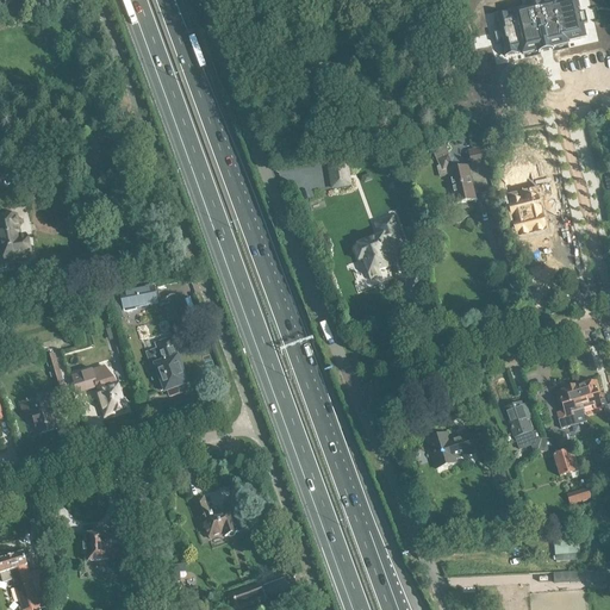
[(522,54),(523,60),(542,55),(543,60),(553,57),(552,53),(570,49),(568,43),(585,39),(583,26),(587,25),(585,11),(579,12),(577,0),(574,0),(559,4),(559,1),(542,6),(541,0),(531,0),(528,1),(529,8),(514,12),(514,13),(496,18),(498,30),(493,31),(497,47),(502,47),(504,57),(522,54)]
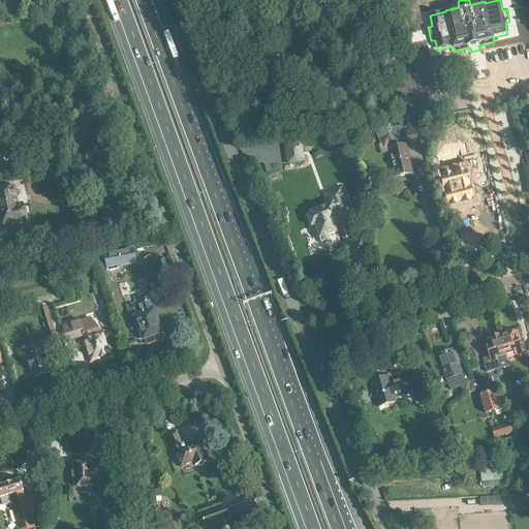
[(381,155),(392,153),(397,177),(412,174),(406,145),(396,147),(385,124),(374,129),(381,145),(379,146),(381,155)]
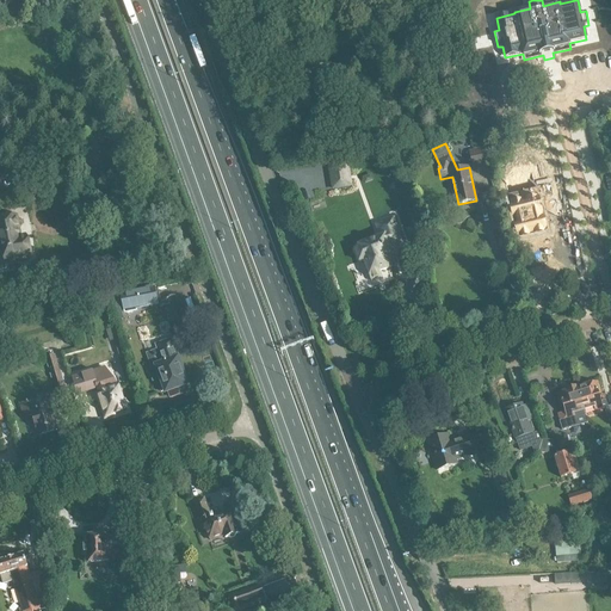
[(488,164),(485,148),(470,152),(474,166),(488,164)]
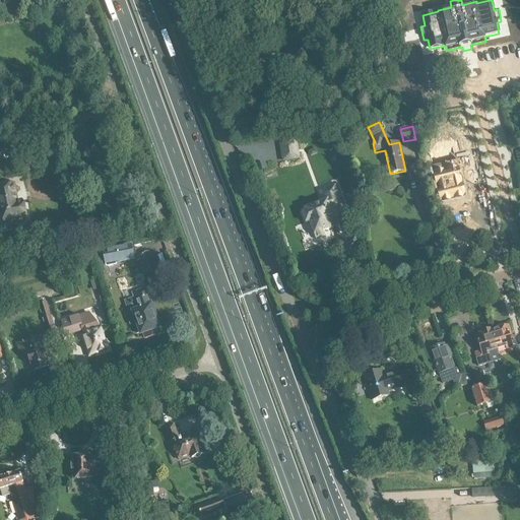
[(435,140),(432,129),(423,131),(425,142),(435,140)]
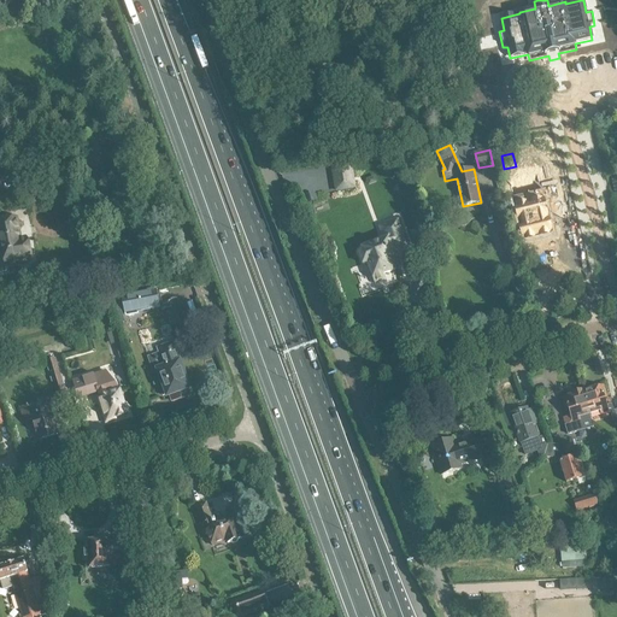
[(333,166),(336,191),(354,188),(351,164),(333,166)]
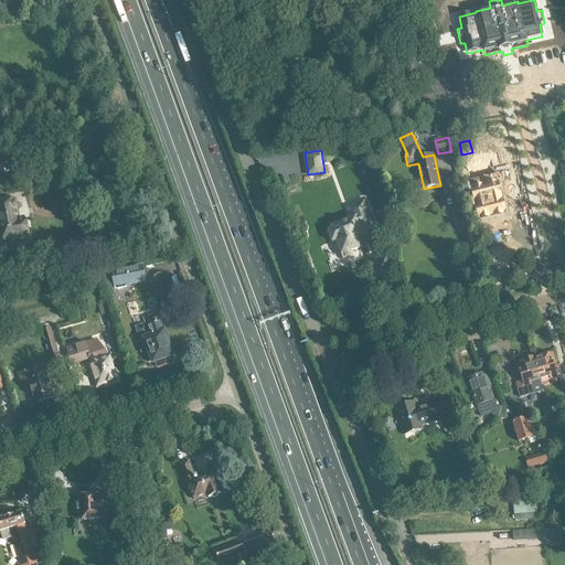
[(479,220),(505,214),(498,181),(511,178),(510,172),(496,176),(497,181),(471,187),(479,220)]
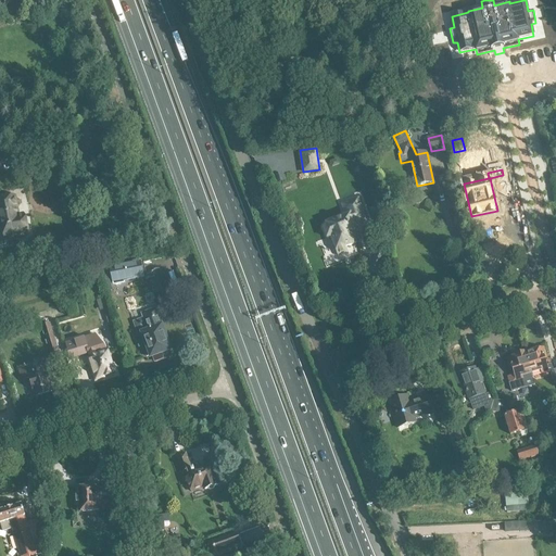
[(0,214),(4,239),(17,236),(17,237),(27,236),(26,230),(27,230),(25,218),(24,218),(23,214),(19,215),(15,196),(0,198),(0,214)]
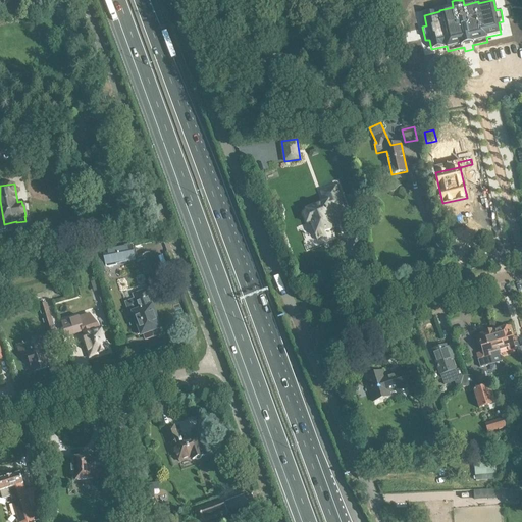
[(311,222),(318,240),(326,237),(325,231),(335,228),(334,225),(338,224),(334,211),(346,207),(336,184),(321,190),(325,202),(306,209),(308,212),(304,213),(307,223),(311,222)]
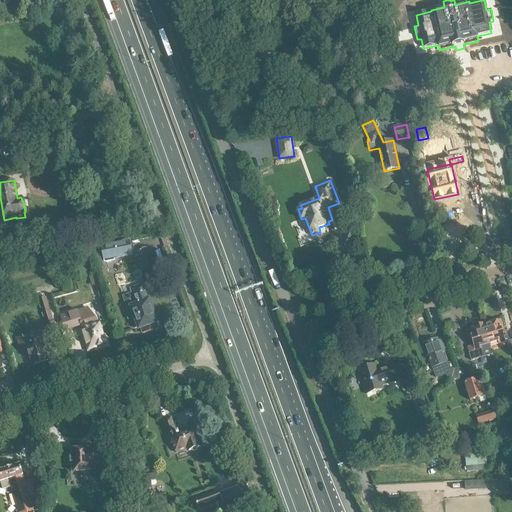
[(103,260),(133,255),(130,240),(100,246),(103,260)]
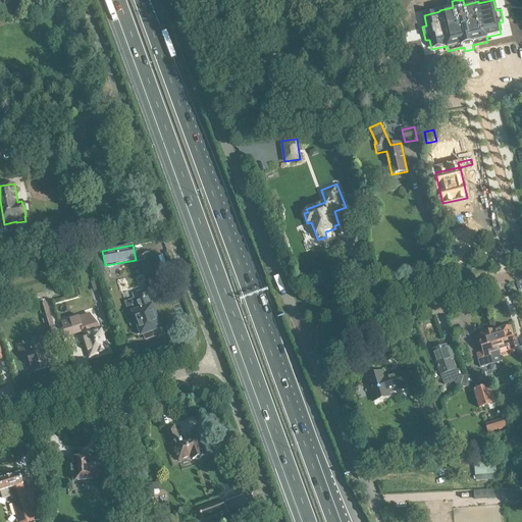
[(66,284),(65,277),(51,280),(53,288),(66,284)]
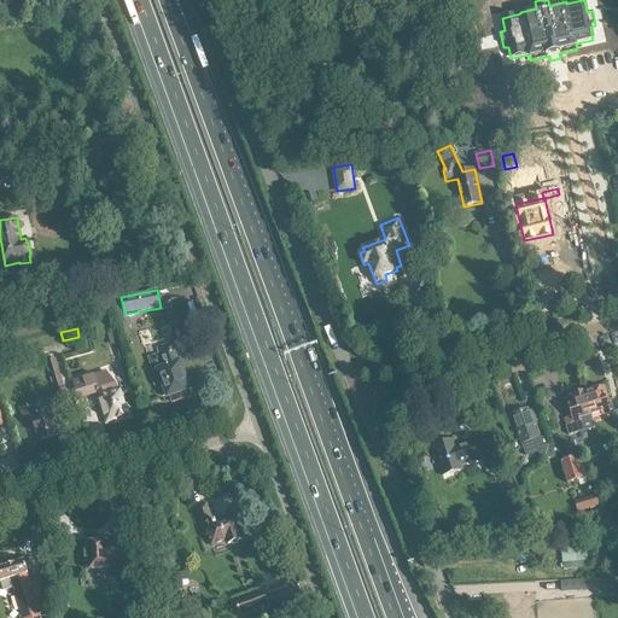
[(164,367),(153,372),(163,397),(169,396),(172,403),(182,400),(180,392),(180,394),(178,388),(187,384),(180,365),(182,363),(174,343),(157,349),(159,355),(164,367)]
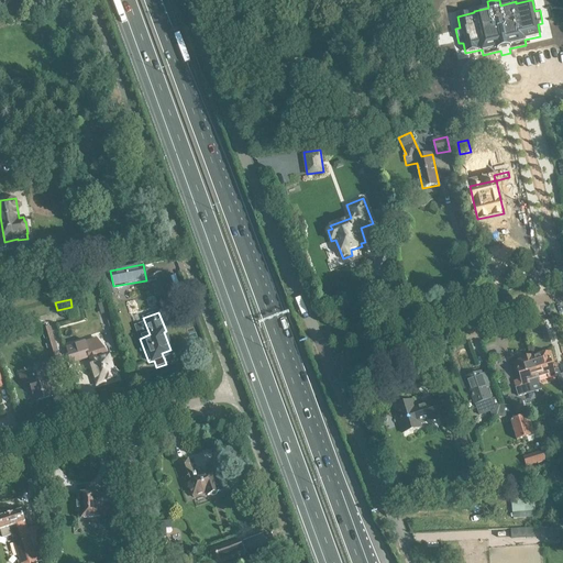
[(30,394),(33,404),(57,397),(54,386),(53,386),(50,376),(47,377),(45,370),(48,368),(48,367),(63,363),(51,327),(41,330),(48,353),(50,352),(51,359),(32,365),(34,370),(26,372),(25,371),(18,373),(22,386),(30,384),(32,394),(30,394)]
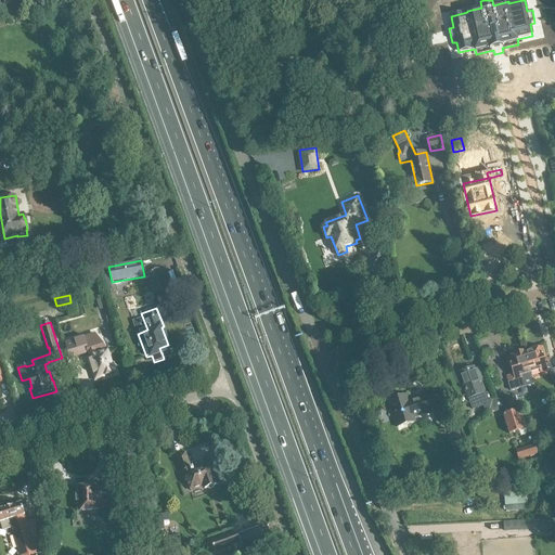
[(88,357),(88,358),(91,371),(93,371),(95,378),(103,376),(103,374),(113,372),(106,350),(104,351),(104,349),(106,348),(95,333),(65,343),(71,359),(88,355),(88,357)]
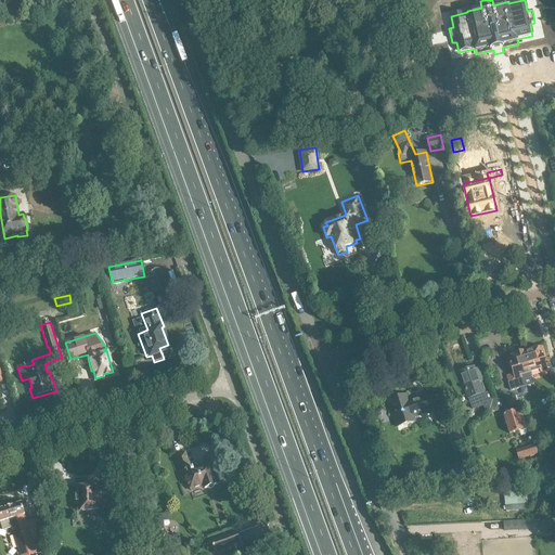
[(526,352),(532,373),(541,371),(542,374),(549,372),(553,383),(554,382),(554,369),(553,370),(551,363),(547,365),(544,356),(546,355),(544,347),(533,350),(531,349),(527,350),(526,352)]
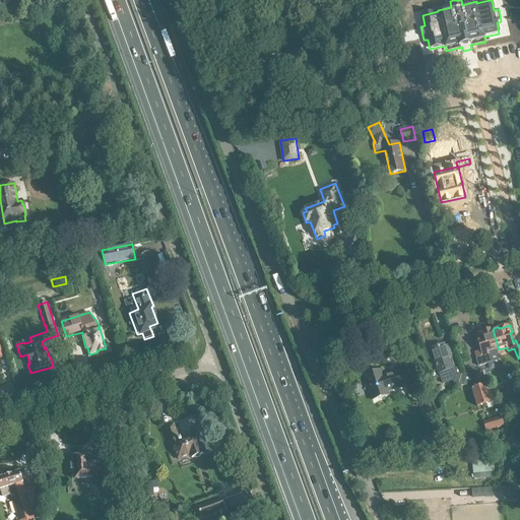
[(474,353),(476,360),(478,367),(492,363),(490,356),(499,354),(498,350),(499,349),(493,330),(492,331),(492,329),(482,332),(482,333),(474,336),(476,342),(478,341),(481,351),(474,353)]
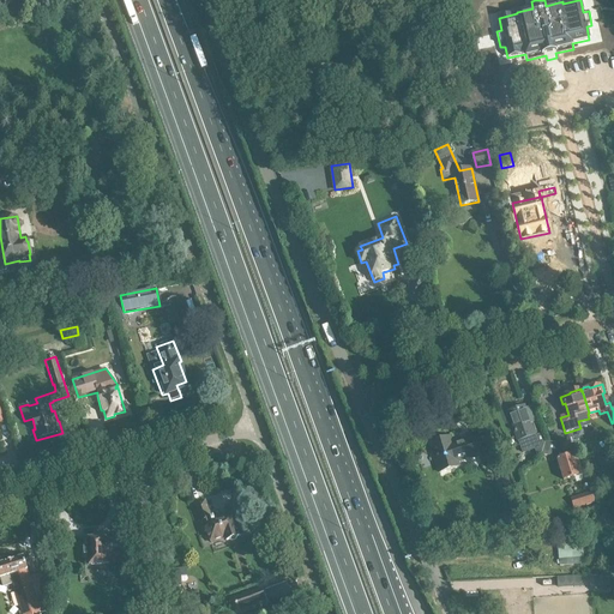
[(524,405),(510,410),(516,428),(515,429),(518,441),(523,455),(535,450),(537,457),(541,456),(546,443),(546,441),(543,434),(536,437),(535,435),(539,434),(534,422),(539,421),(534,407),(525,409),(524,405)]
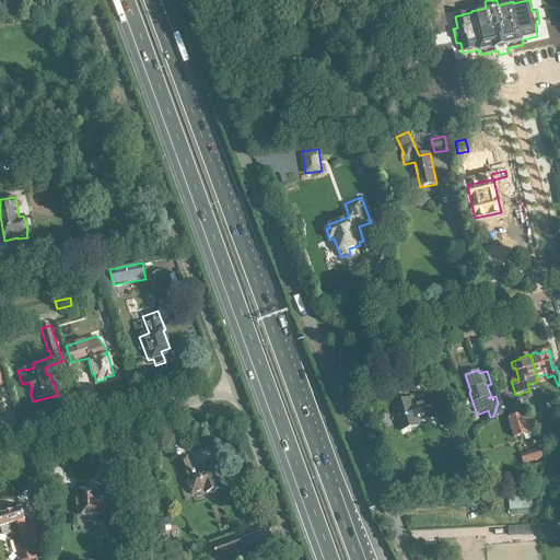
[(411,397),(391,404),(399,432),(420,426),(419,422),(438,417),(431,397),(413,404),(411,397)]
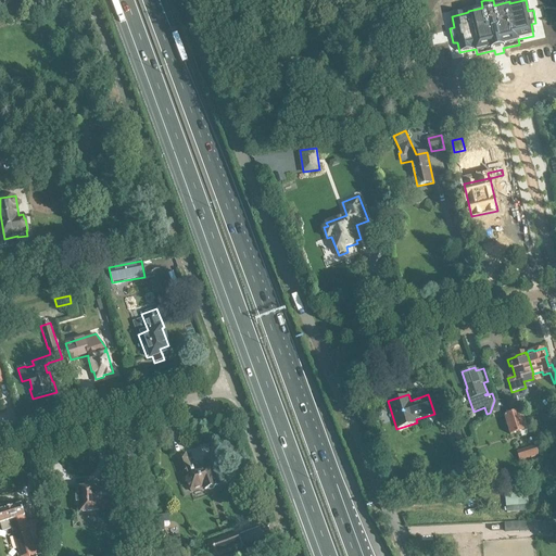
[(515,399),(508,401),(513,413),(518,412),(515,399)]
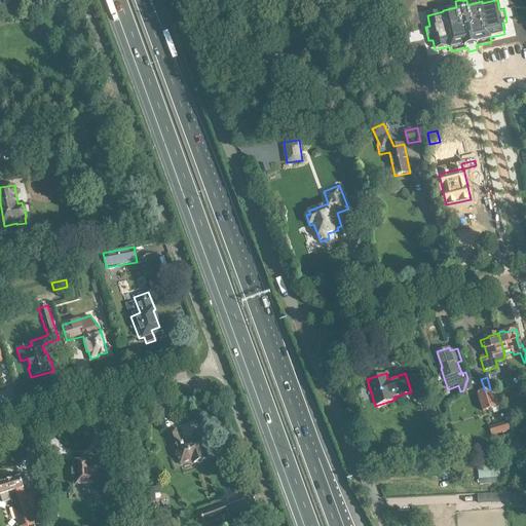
[(463,390),(464,390),(474,390),(475,395),(479,393),(479,395),(478,396),(480,402),(481,402),(484,412),(500,407),(495,391),(493,392),(492,388),(490,389),(485,390),(481,379),(467,379),(463,390)]
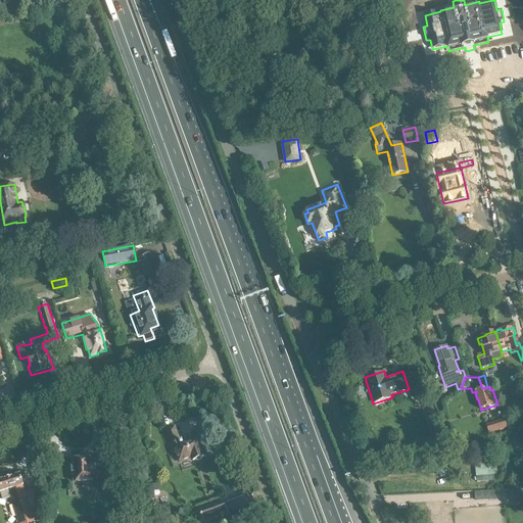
[(508,428),(505,421),(488,427),(490,433),(500,430),(501,431),(508,428)]
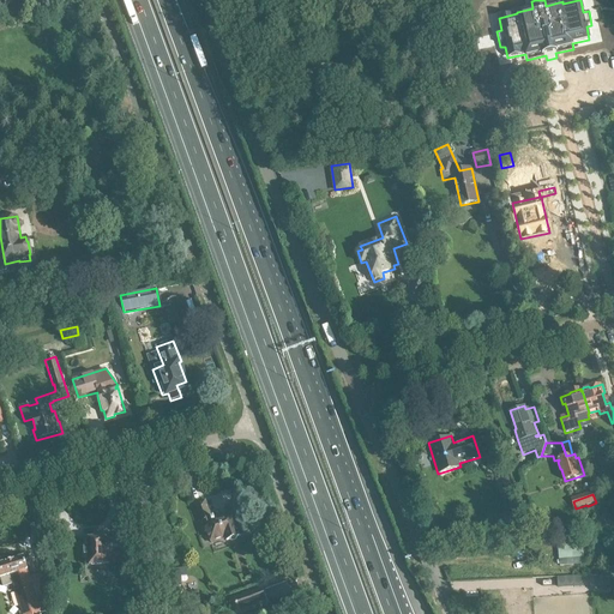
[(205,501),(193,506),(198,521),(199,521),(204,533),(206,531),(211,543),(226,539),(226,541),(229,540),(232,541),(236,540),(236,537),(242,535),(242,534),(245,533),(246,530),(244,524),(241,523),(239,523),(235,515),(218,521),(217,518),(211,519),(205,501)]
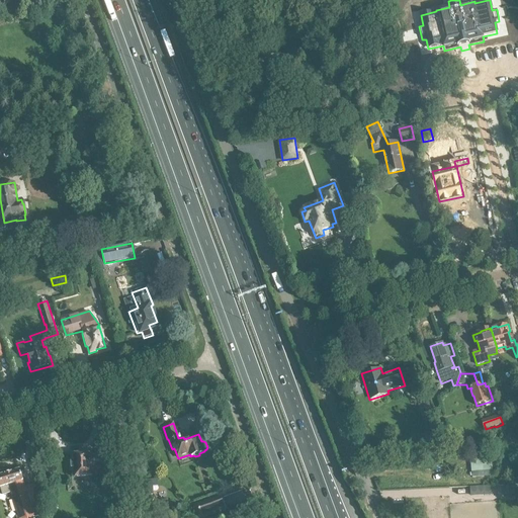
[(72,471),(72,478),(106,476),(106,465),(91,466),(91,454),(71,455),(71,460),(69,460),(70,471),(72,471)]
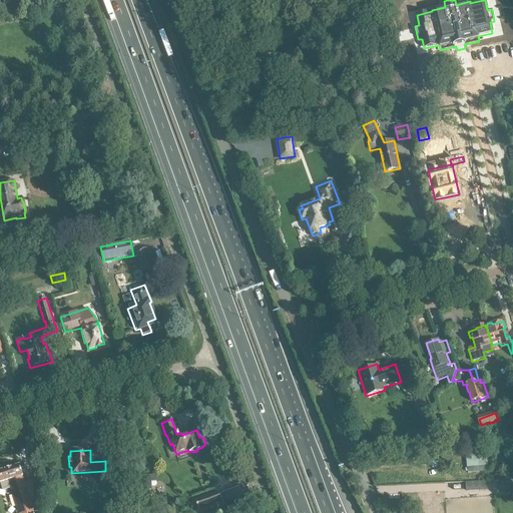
[(465,452),(467,469),(488,466),(486,450),(465,452)]
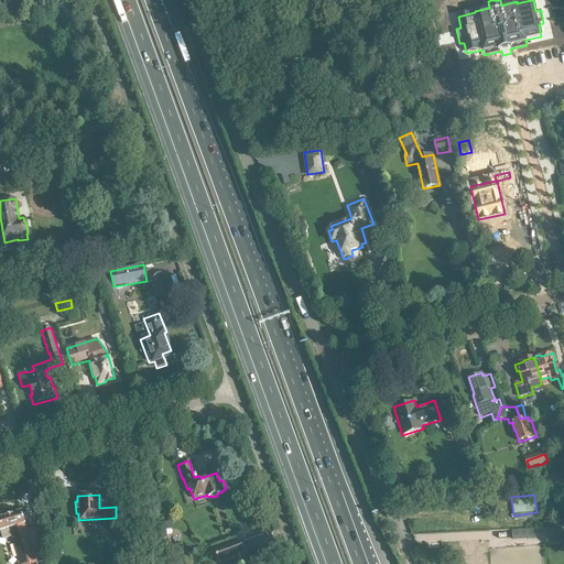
[(41,530),(26,530),(21,511),(0,518),(0,532),(2,540),(12,537),(20,563),(35,563),(36,563),(42,562),(41,530)]
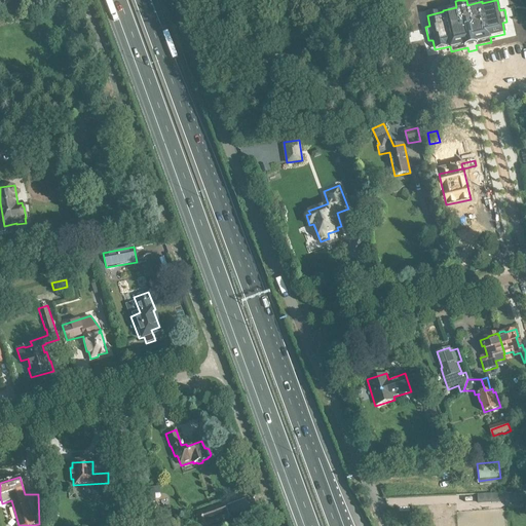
[(525,491),(511,493),(513,503),(525,502),(525,491)]
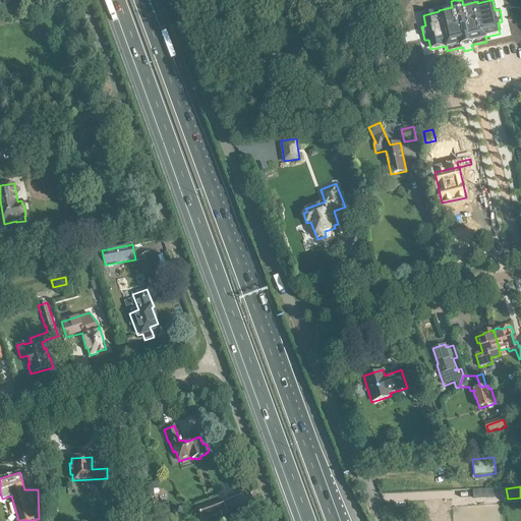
[(222,499),(195,509),(199,520),(203,519),(204,520),(226,513),(222,500),(223,500),(222,499)]
